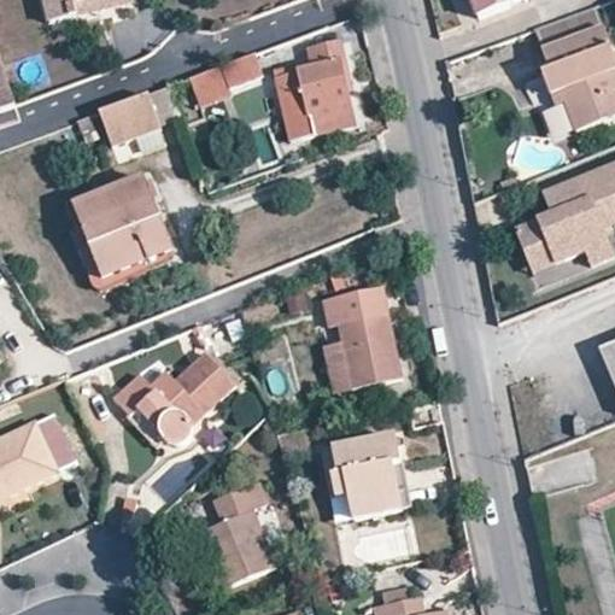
[(44,0),(48,21),(72,13),(70,1),(76,0),(44,0)]
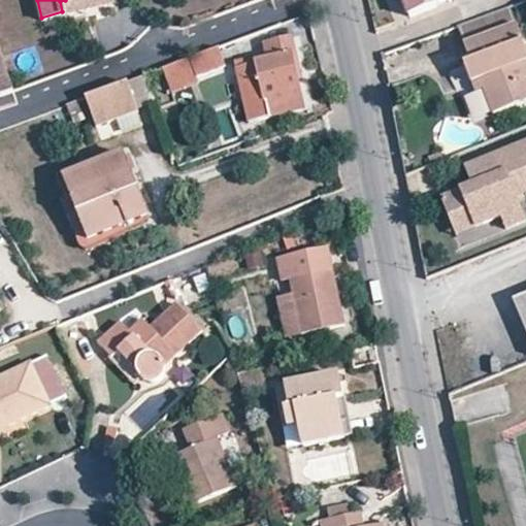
[(65,0),(60,1),(62,11),(113,1),(113,0),(65,0)]
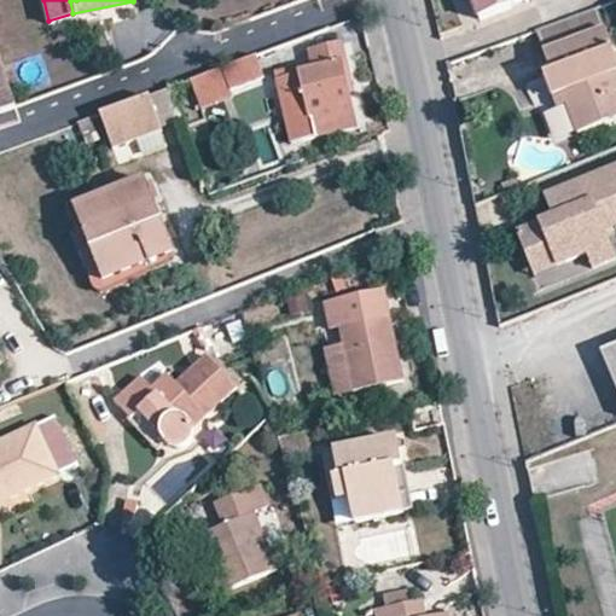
[(470,0),(476,17),(518,0),(470,0)]
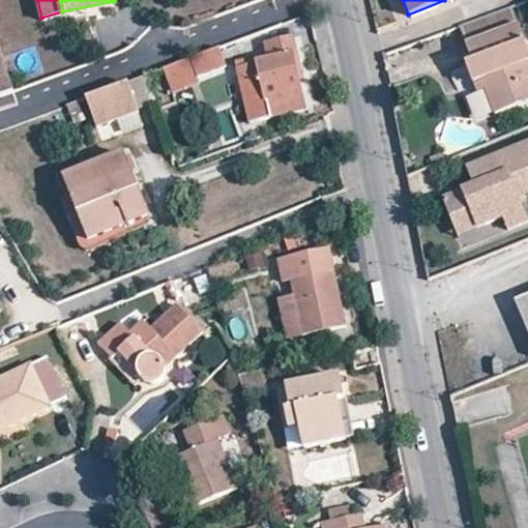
[(506,4),(456,23),(464,44),(515,24),(506,4)]
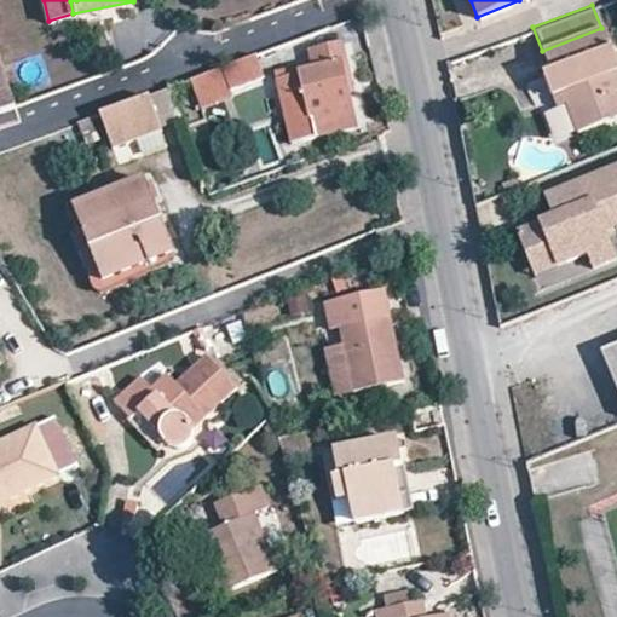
[(616,114),(616,69),(601,28),(542,51),(558,93),(549,96),(554,107),(563,103),(565,110),(574,132),(616,114)]
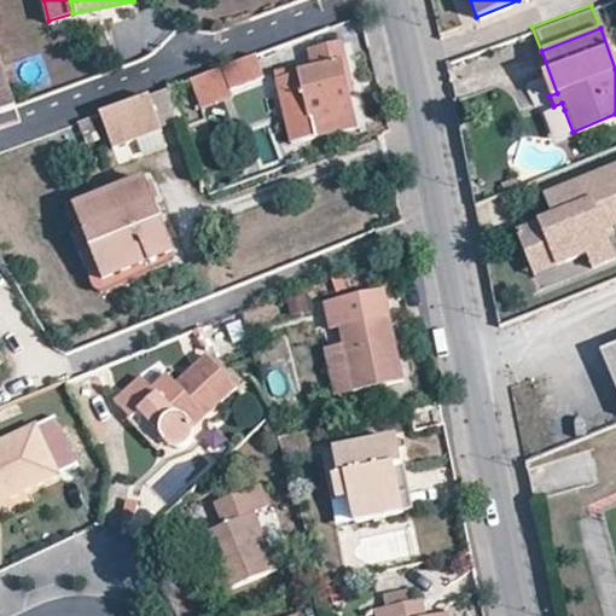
[(353,88),(341,39),(306,47),(309,64),(274,71),(290,140),(358,125),(349,89),(353,88)]
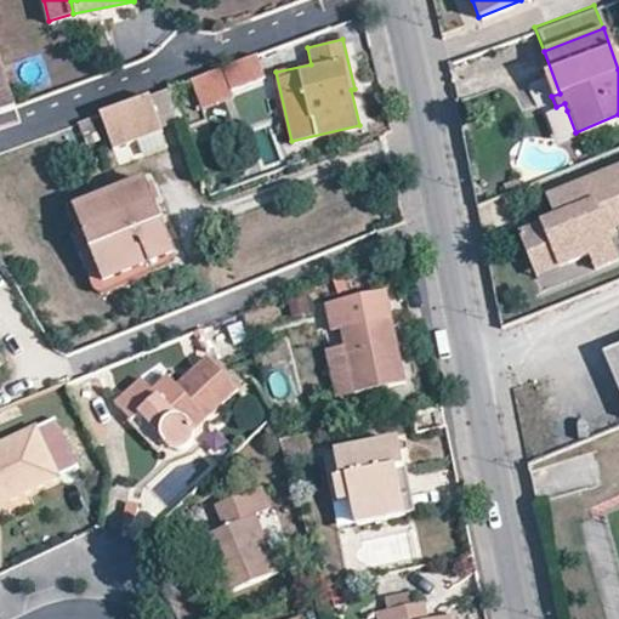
[(256,52),(170,84),(180,114),(234,94),(230,87),(263,74),(256,52)]
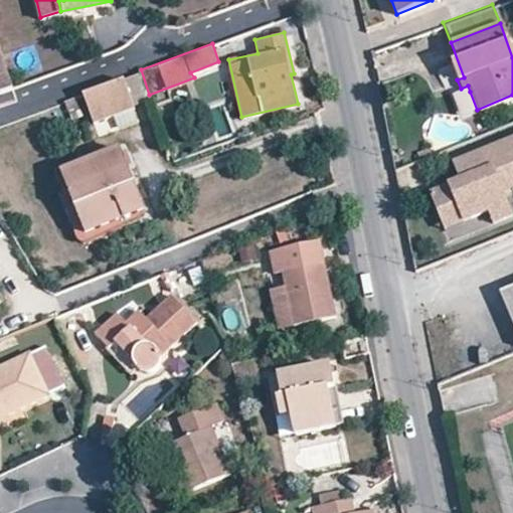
[(0,88),(11,83),(0,48),(0,88)]
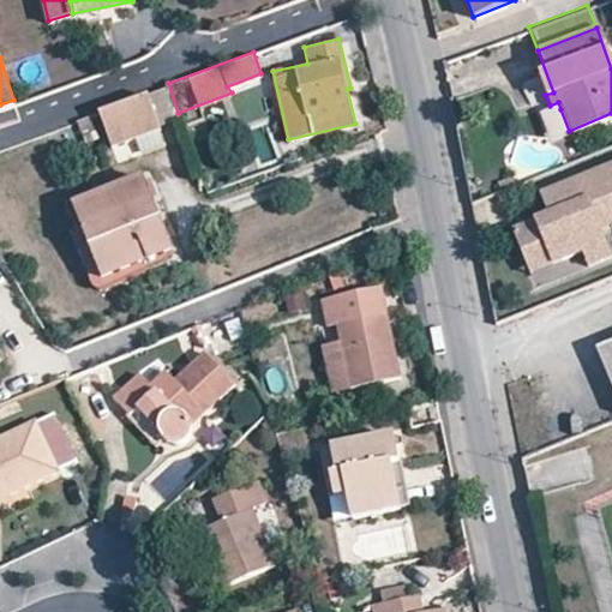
[(178,113),(168,83),(147,91),(157,120),(178,113)]
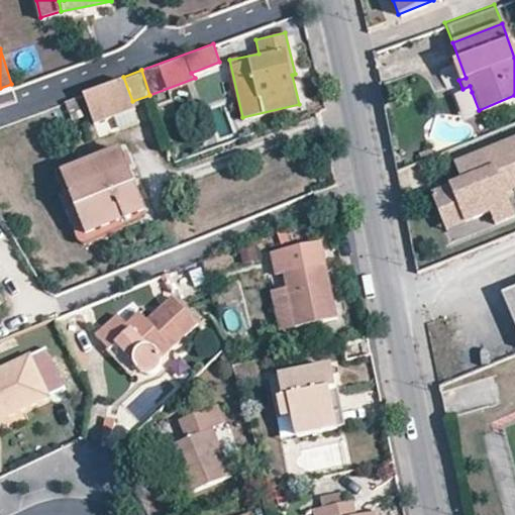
[(132,101),(123,77),(83,91),(94,122),(134,107),(132,101)]
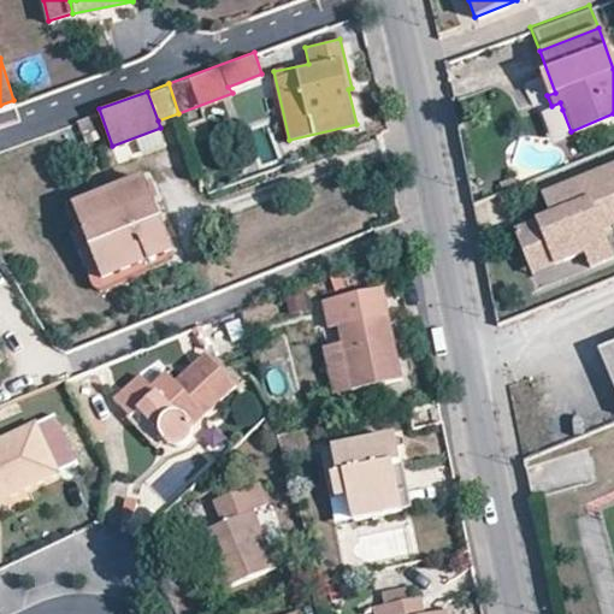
[(560,102),(551,106),(554,113),(562,110),(560,102)]
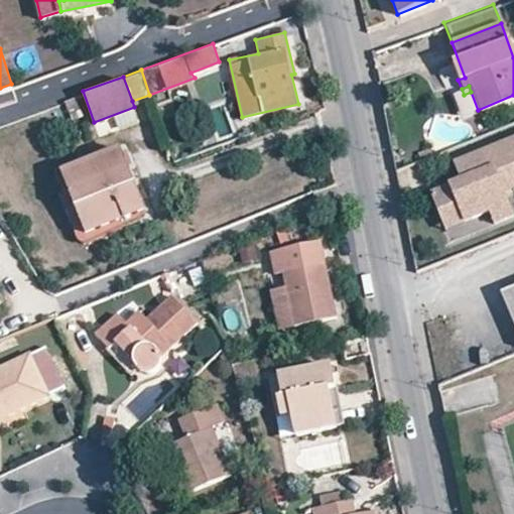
[(513,134),(454,158),(461,176),(448,180),(463,218),(488,208),(493,220),(512,212),(503,189),(499,178),(509,174),(513,185),(513,134)]
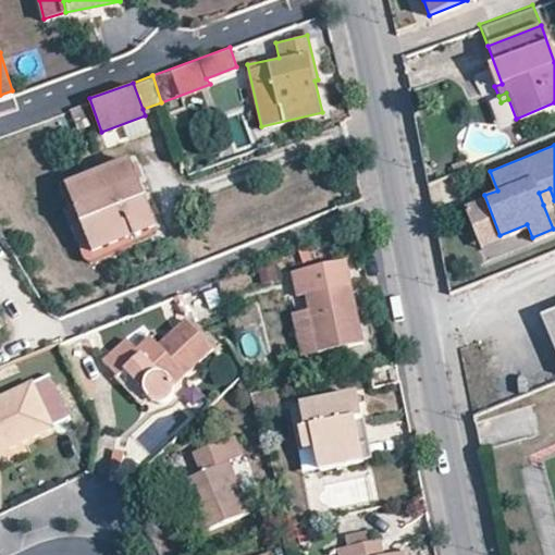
[(65,185),(91,249),(156,223),(130,158),(65,185)]
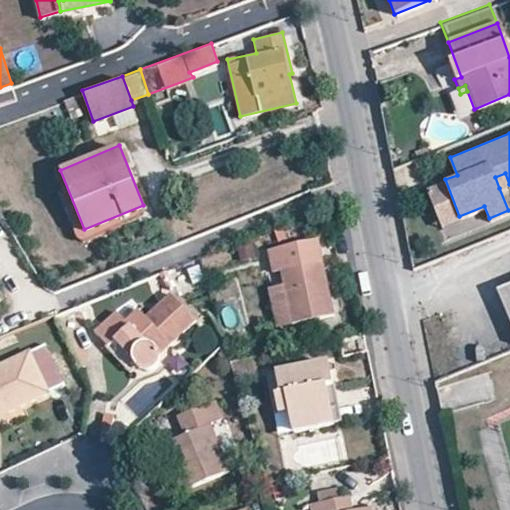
[(509,184),(505,173),(495,177),(499,188),(509,184)]
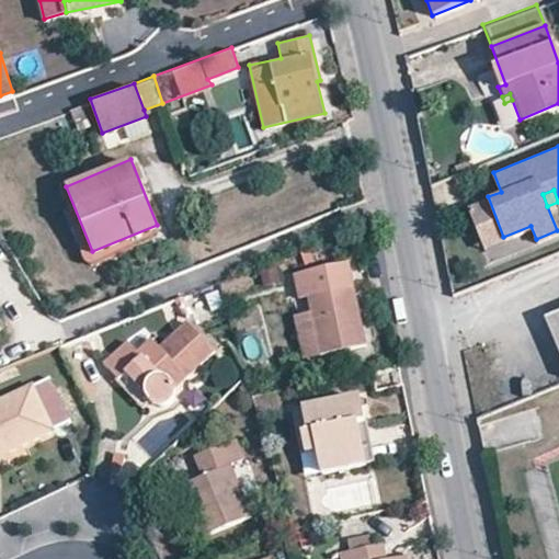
[(503,237),(488,196),(468,205),(482,244),(503,237)]
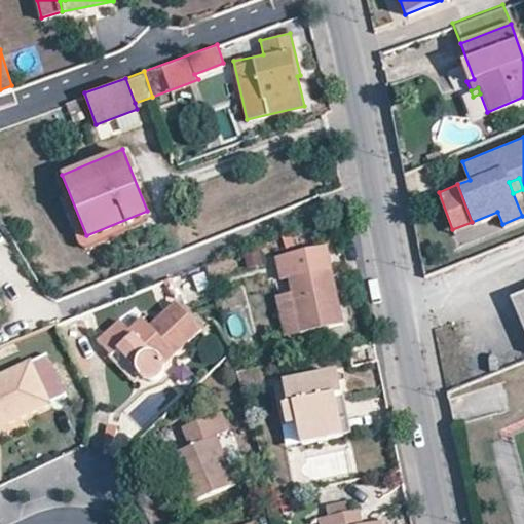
[(276,255),(281,276),(287,276),(300,331),(343,321),(327,242),(276,255)]
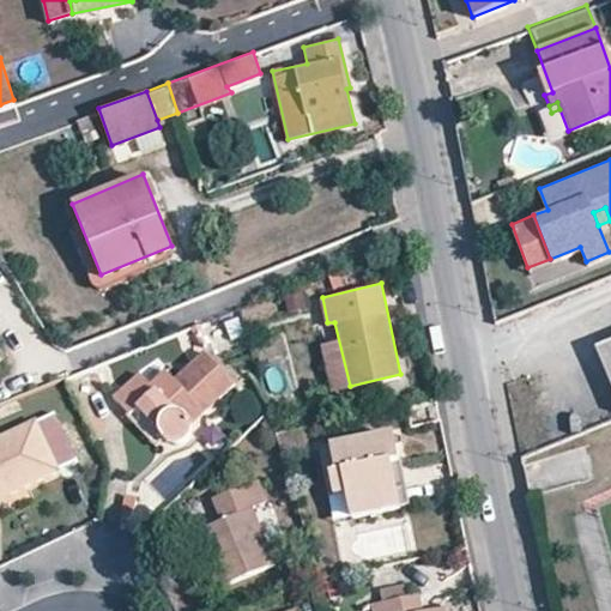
[(334,322),(327,322),(343,387),(350,386),(334,322)]
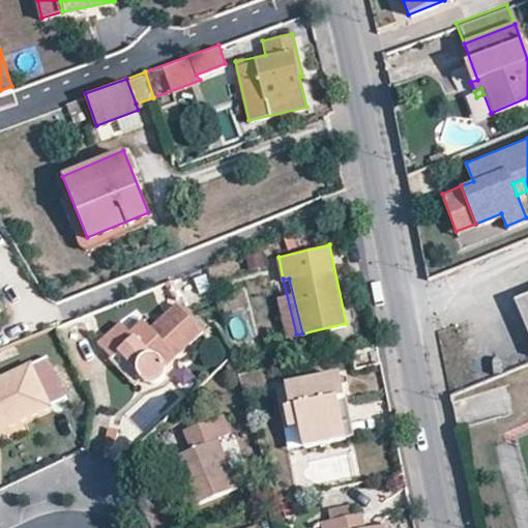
[(527,291),(511,299),(527,336),(527,291)]
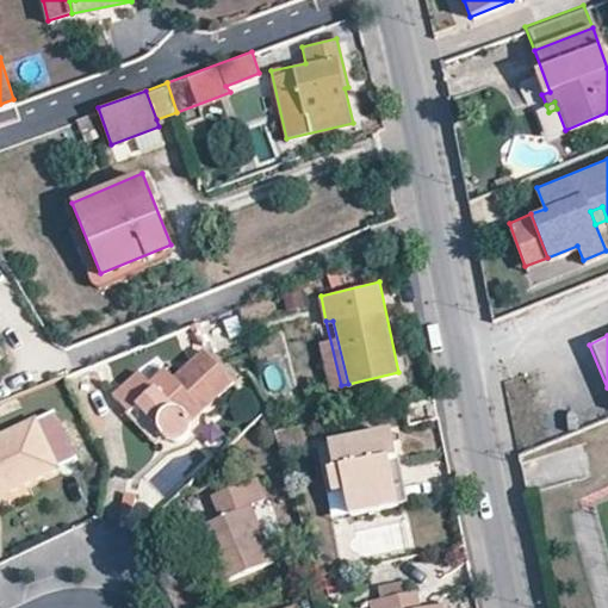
[(110,392),(126,409),(134,403),(161,433),(167,438),(173,439),(178,439),(182,436),(190,430),(191,423),(190,420),(185,415),(197,404),(202,409),(233,379),(200,347),(172,376),(161,365),(147,379),(137,367),(110,392)]
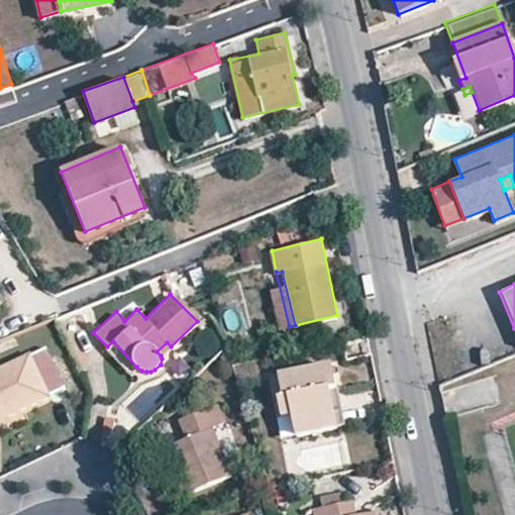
[(167,342),(157,351),(161,355),(171,346),(167,342)]
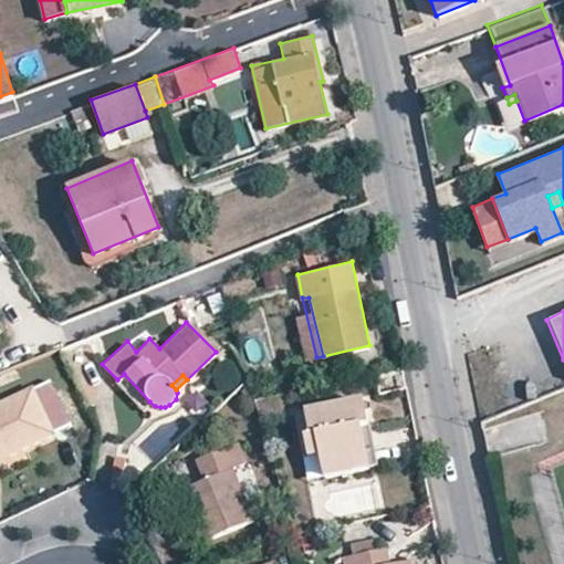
[(0,455),(51,431),(29,387),(0,400),(0,455)]
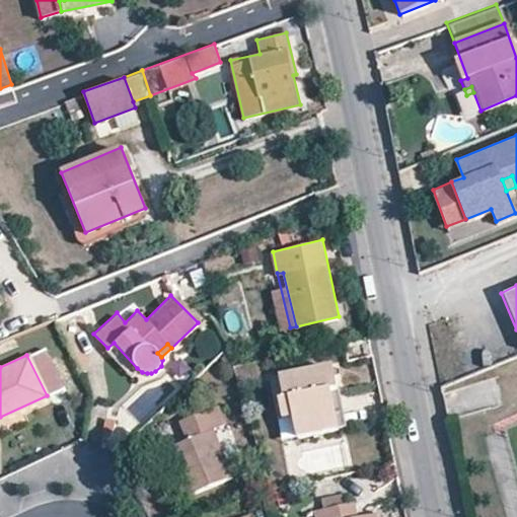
[(261,360),(232,366),(238,383),(265,377),(261,360)]
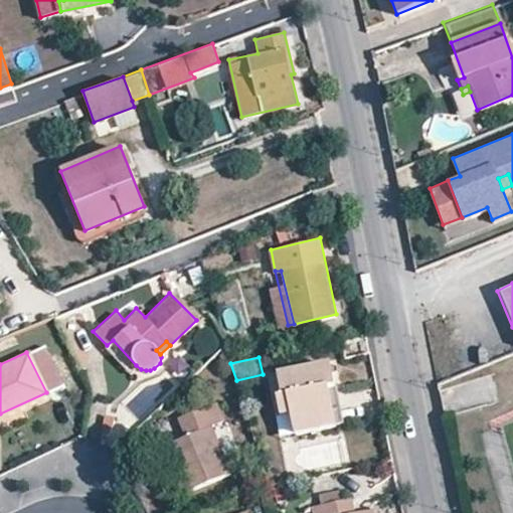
[(291,413),(295,432),(335,422),(331,401),(321,403),(318,389),(335,385),(330,362),(277,373),(282,395),(277,396),(281,415),(291,413)]
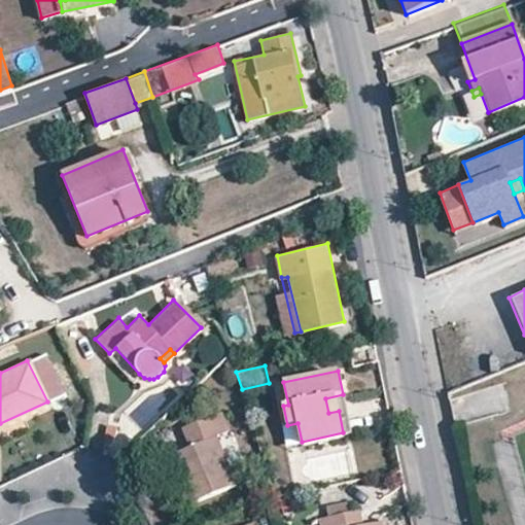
[(498,387),(474,388),(475,407),(499,406),(498,387)]
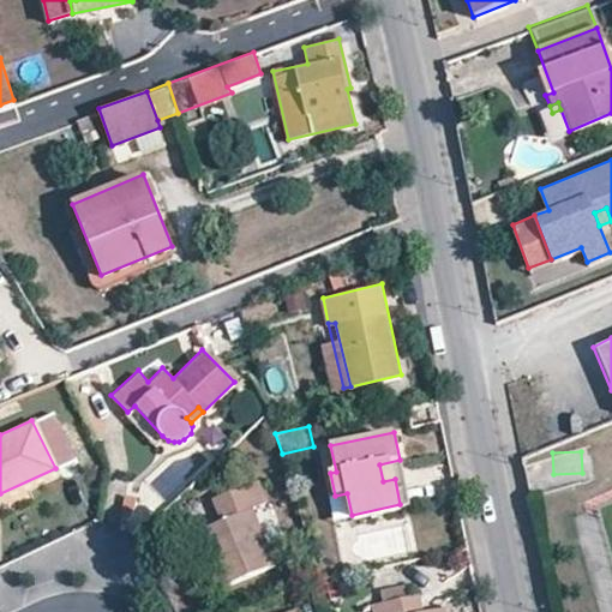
[(379,465),(383,481),(395,479),(400,504),(409,504),(400,460),(379,465)]
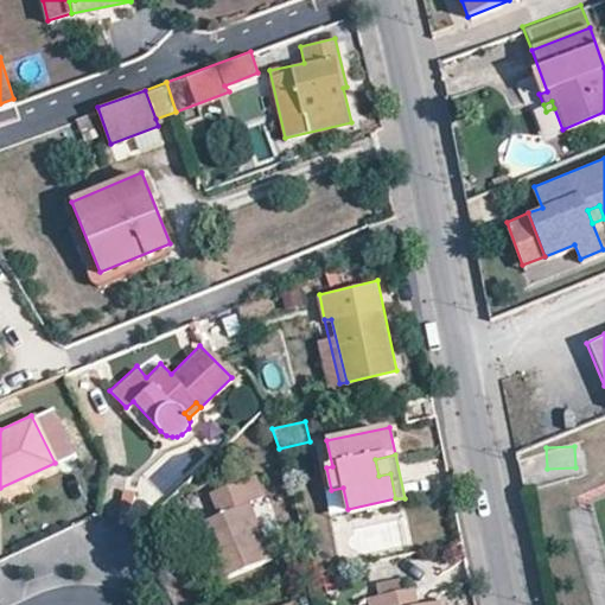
[(196,521),(220,577),(272,556),(248,500),(262,492),(254,471),(218,485),(228,508),(217,513),(196,521)]
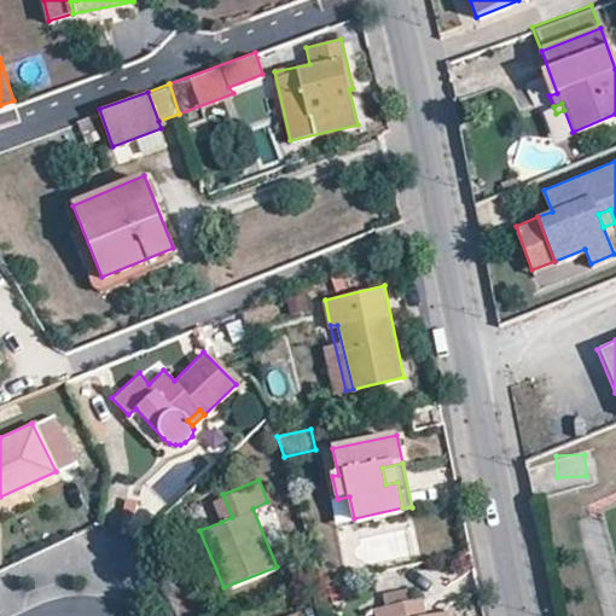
[(232,517),(222,494),(211,499),(221,522),(232,517)]
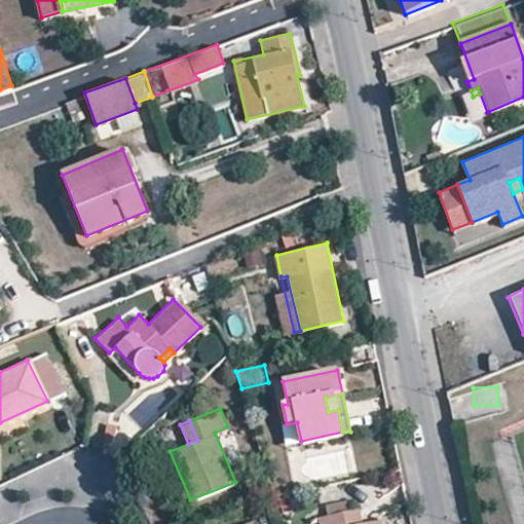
[(379,523),(378,519),(362,522),(352,523),(349,509),(347,498),(326,502),(328,513),(319,515),(321,523),(379,523)]
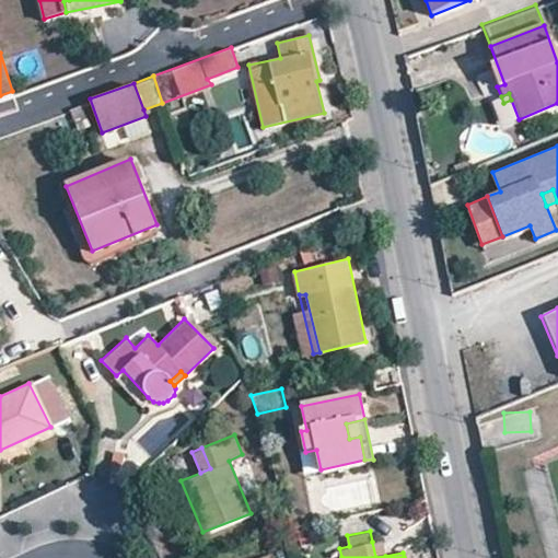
[(372,542),(375,557),(385,556),(382,539),(372,542)]
